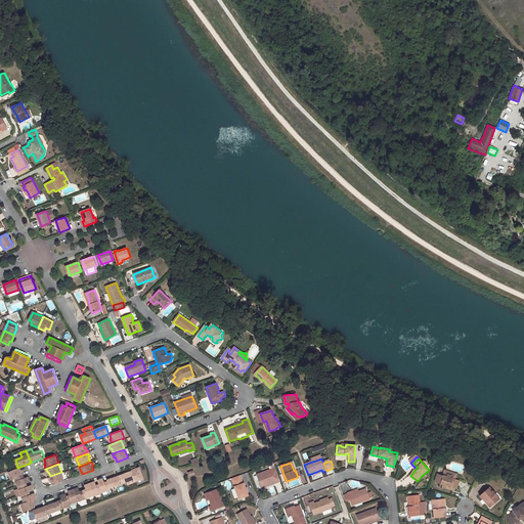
[(135,467),(132,468),(133,471),(136,478),(137,481),(144,478),(140,467),(136,469),(135,467)]
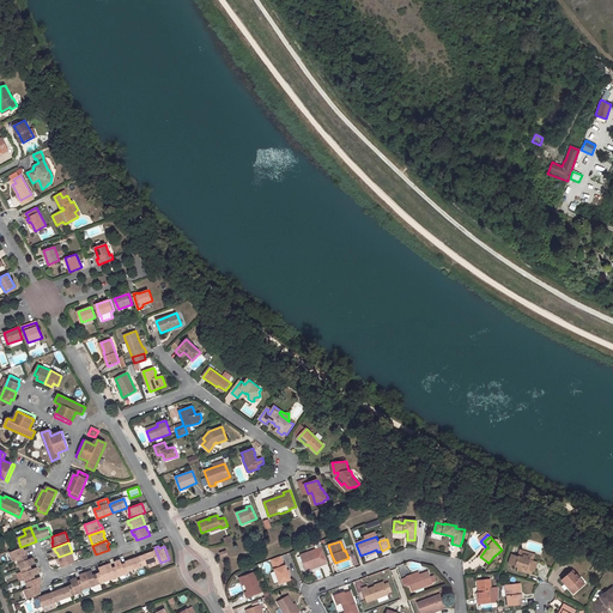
[(28,556),(30,556),(28,552),(26,552),(24,547),(11,552),(14,560),(18,559),(28,556)]
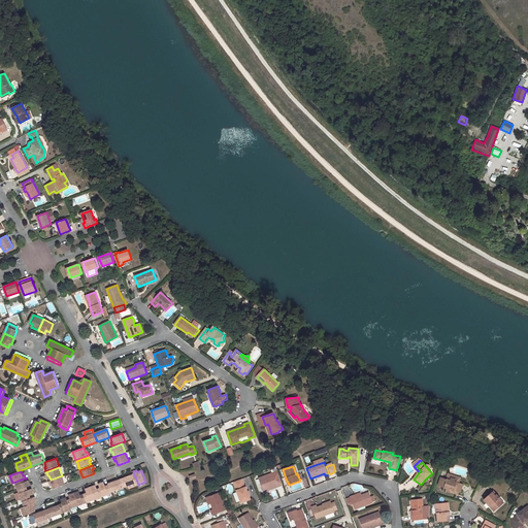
[(272,473),(259,477),(264,490),(269,488),(269,490),(277,487),(272,473)]
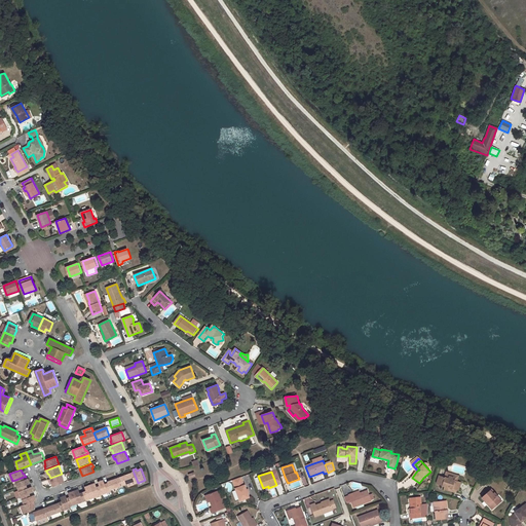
[(134,473),(121,477),(123,485),(137,480),(134,473)]
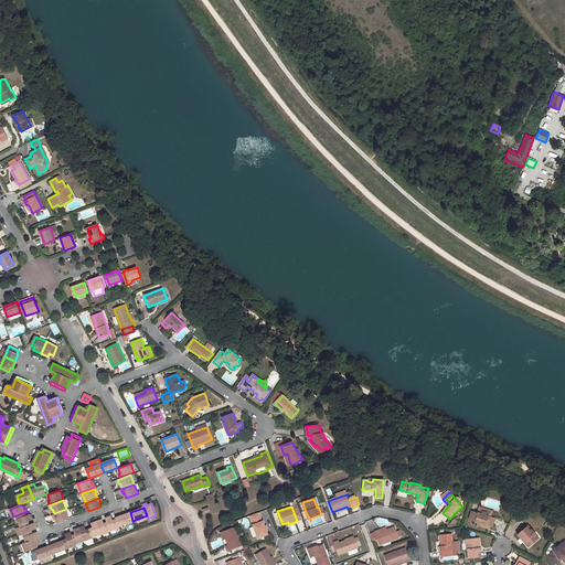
[(66,510),(53,515),(54,519),(56,519),(57,523),(70,519),(66,510)]
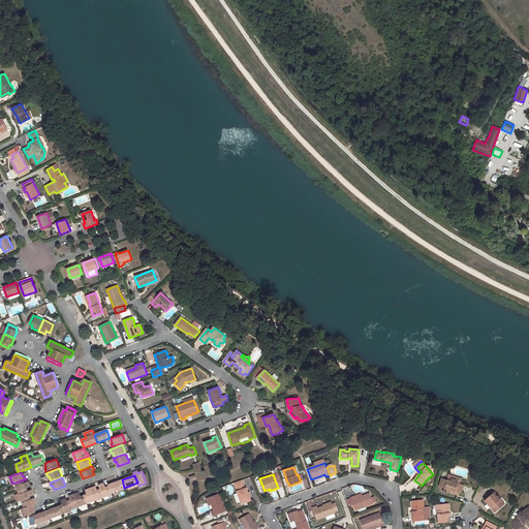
[(442,478),(439,488),(447,490),(446,492),(450,493),(452,491),(460,493),(461,494),(464,486),(460,484),(462,478),(457,477),(456,480),(453,479),(452,481),(447,480),(442,478)]
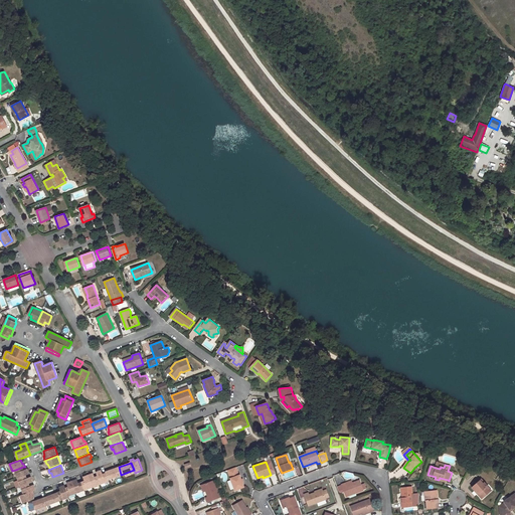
[(26,475),(30,474),(28,468),(24,470),(23,467),(15,470),(18,478),(26,475)]
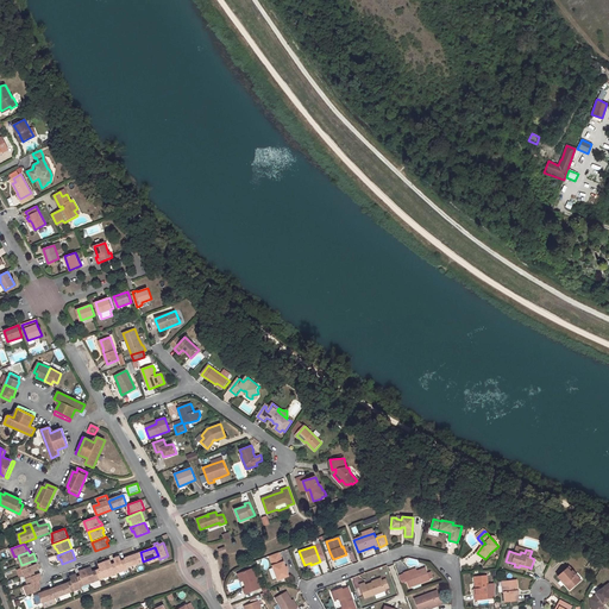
[(140,552),(125,558),(126,559),(129,567),(143,562),(140,552)]
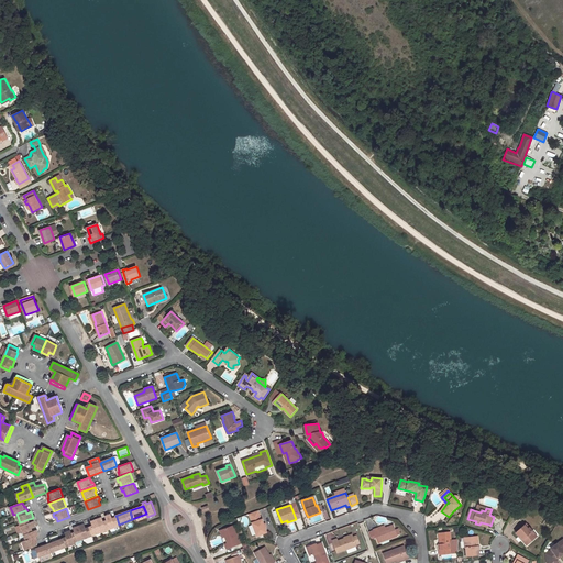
[(258,511),(250,515),(257,537),(267,532),(265,528),(264,525),(262,520),(258,511)]
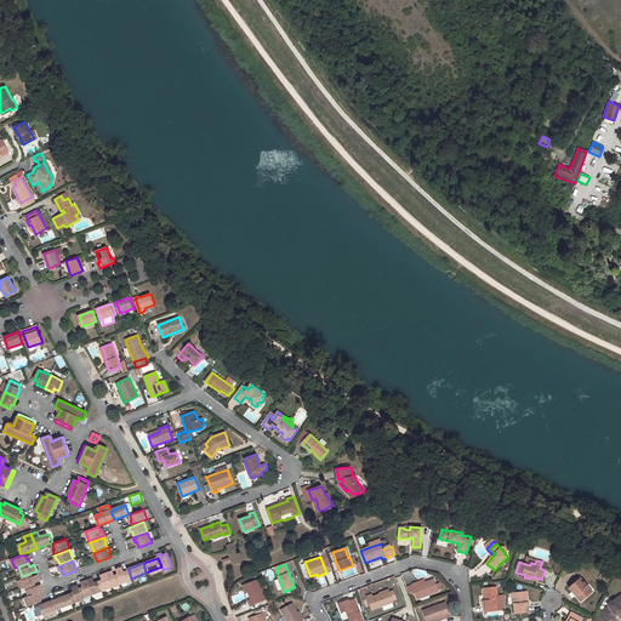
[(123,567),(117,569),(119,574),(123,584),(132,580),(131,579),(129,570),(125,571),(123,567)]
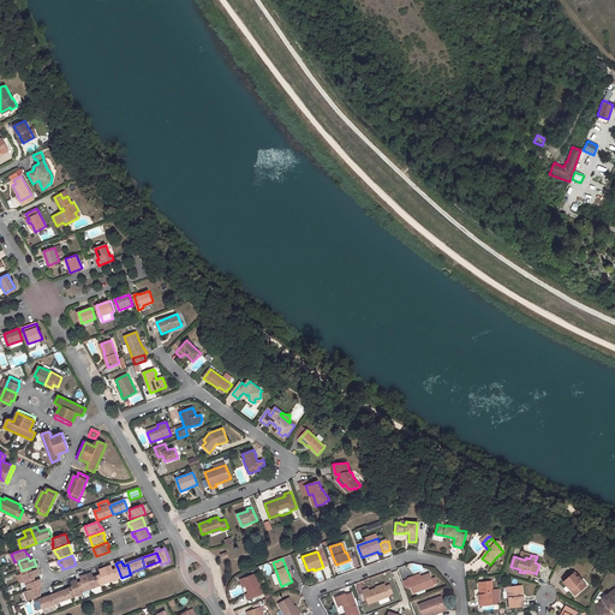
[(112,565),(106,567),(111,581),(121,578),(118,568),(114,569),(112,565)]
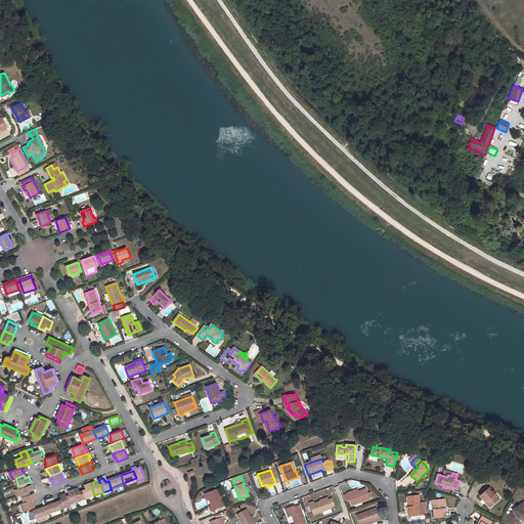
[(27,483),(18,486),(19,488),(15,490),(17,495),(22,493),(22,494),(30,491),(34,490),(32,484),(28,486),(27,483)]
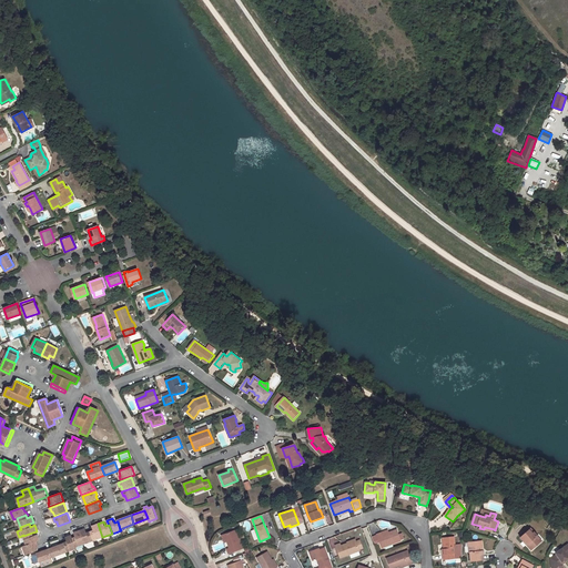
[(93,530),(90,531),(93,540),(102,537),(98,524),(92,526),(93,530)]
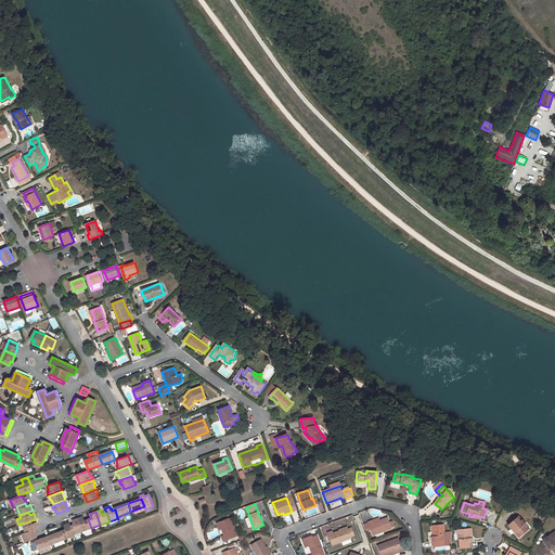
[(84,516),(78,518),(82,531),(91,528),(88,519),(85,520),(84,516)]
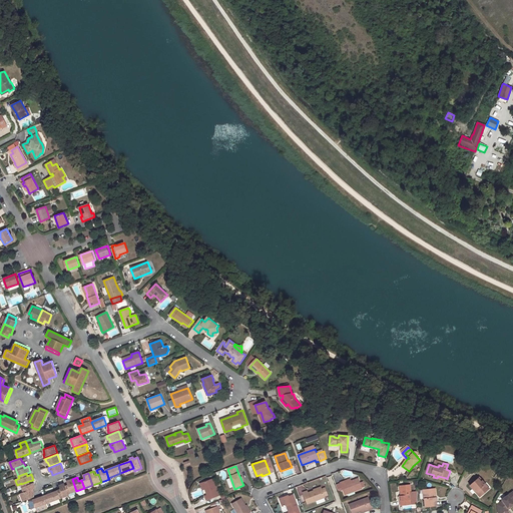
[(351,481),(346,483),(345,481),(341,482),(341,483),(343,490),(345,494),(362,488),(358,478),(351,481)]
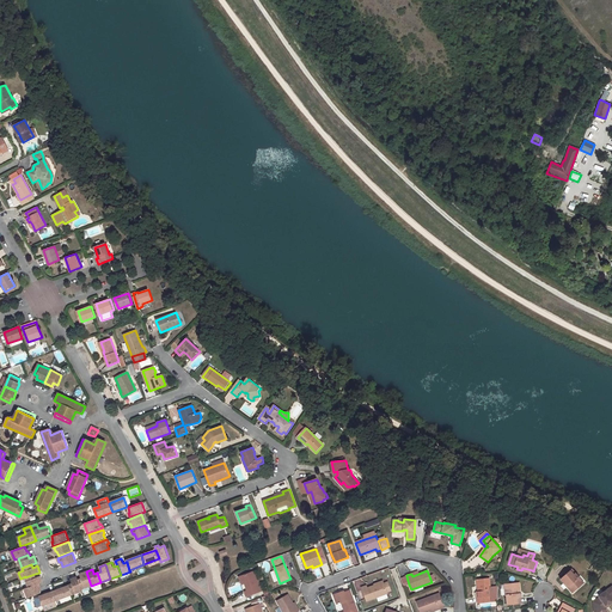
[(81,577),(78,579),(83,589),(91,586),(86,571),(80,573),(81,577)]
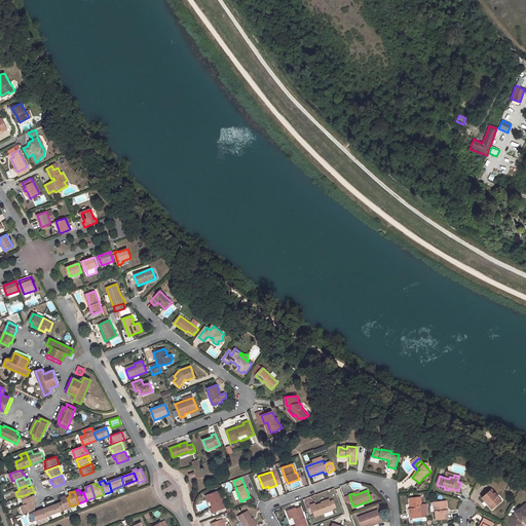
[(497,496),(494,493),(493,494),(490,491),(482,497),(485,501),(486,500),(488,503),(487,504),(491,510),(499,502),(495,497),(497,496)]
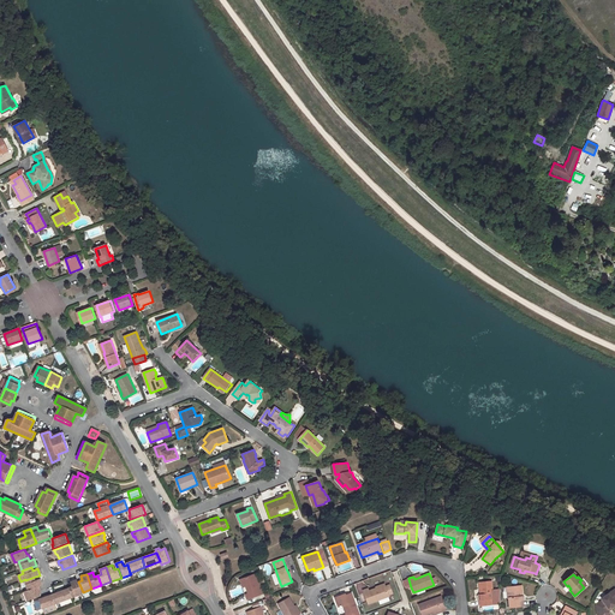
[(256,575),(243,579),(245,586),(249,595),(246,596),(248,601),(263,595),(256,575)]
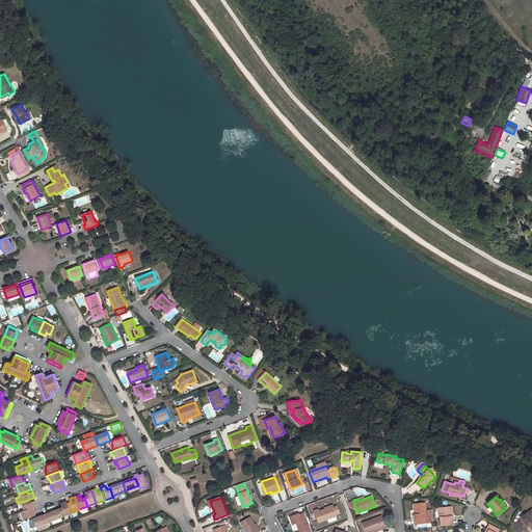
[(35,506),(37,506),(35,500),(31,502),(30,499),(22,502),(25,510),(35,506)]
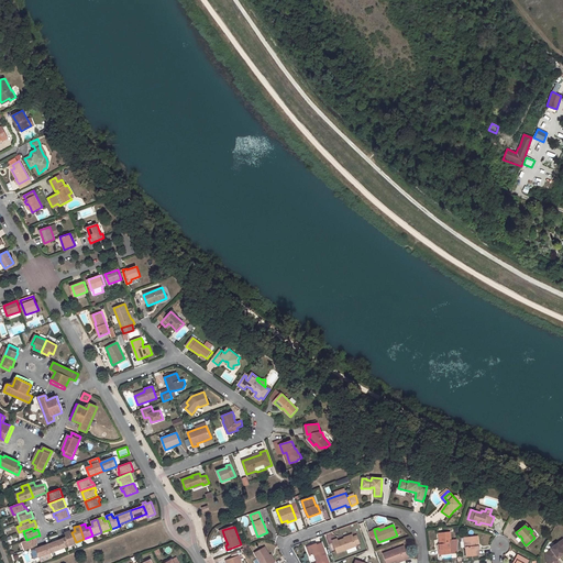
[(64,538),(67,547),(76,543),(76,542),(72,532),(70,530),(65,532),(67,537),(64,538)]
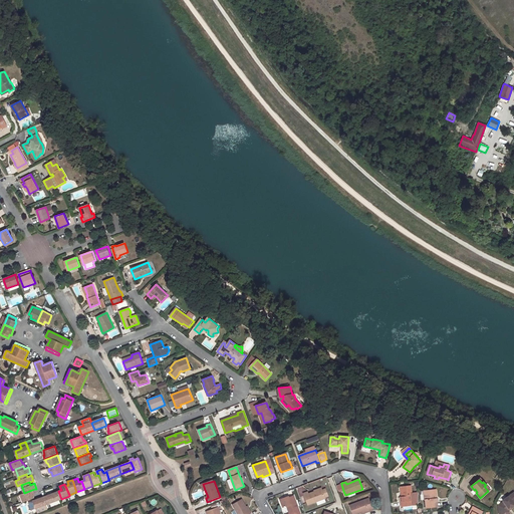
[(302,504),(305,502),(302,492),(305,491),(304,486),(296,488),(302,504)]
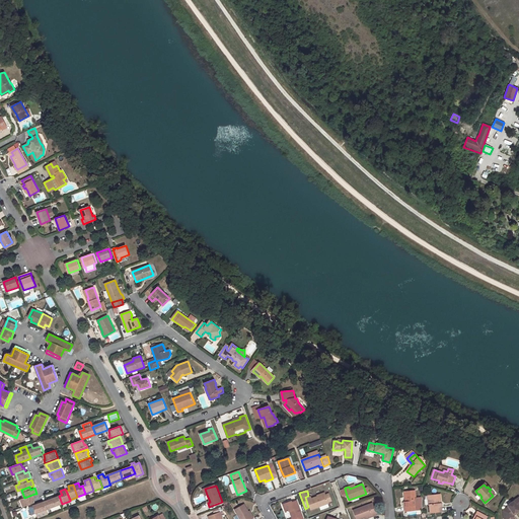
[(422,510),(423,498),(416,498),(415,491),(404,492),(404,502),(405,507),(403,507),(404,511),(422,510)]
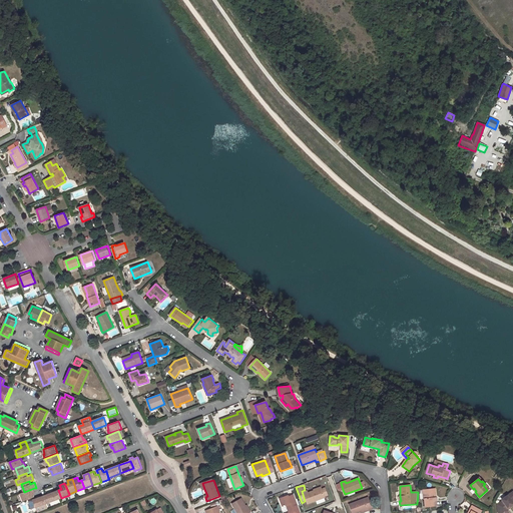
[(34,488),(24,492),(21,493),(23,501),(35,496),(33,492),(35,492),(34,488)]
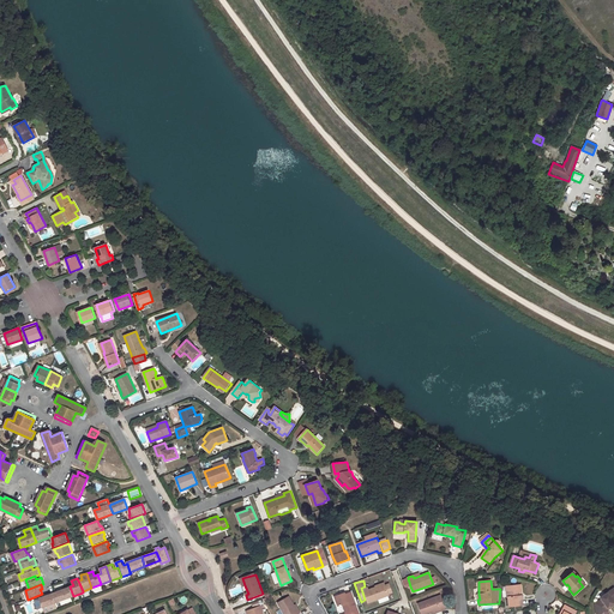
[(367,588),(362,590),(367,603),(387,596),(387,595),(392,593),(389,584),(384,585),(384,584),(375,588),(368,590),(367,588)]
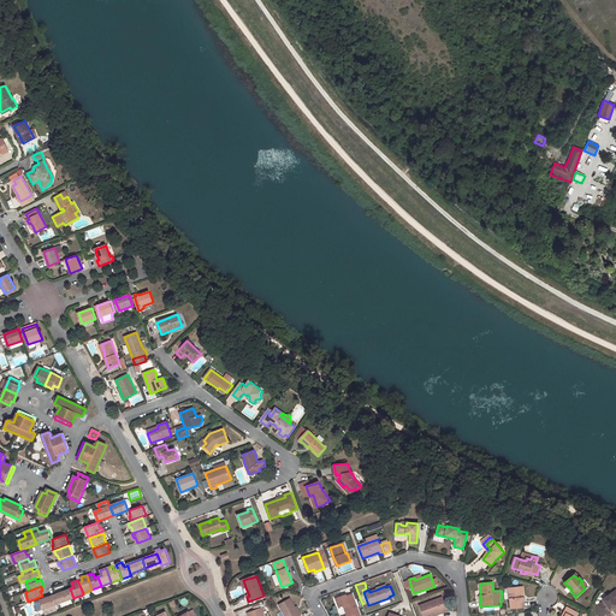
[(520,587),(508,588),(509,599),(510,609),(523,606),(523,598),(521,598),(520,588),(520,587)]
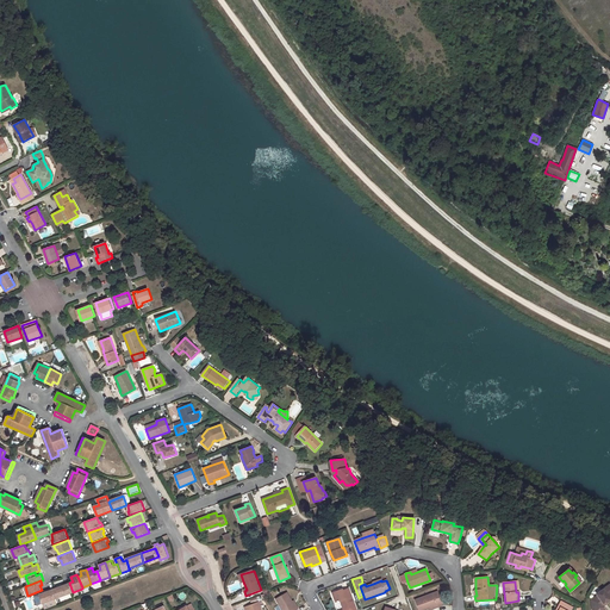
[(69,583),(55,589),(58,597),(73,592),(69,583)]
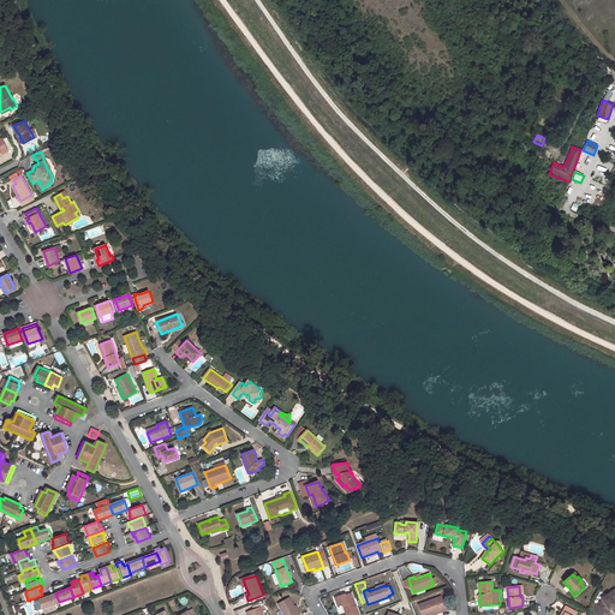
[(614,598),(614,591),(614,590),(601,599),(602,601),(596,605),(596,614),(601,614),(607,614),(605,610),(610,607),(611,608),(614,604),(614,603),(613,601),(614,598)]
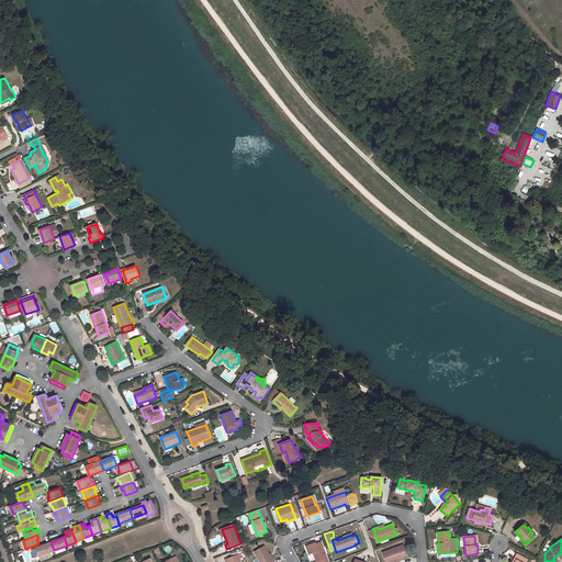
[(315,542),(306,547),(310,554),(313,553),(314,557),(316,561),(327,558),(321,541),(316,543),(315,542)]
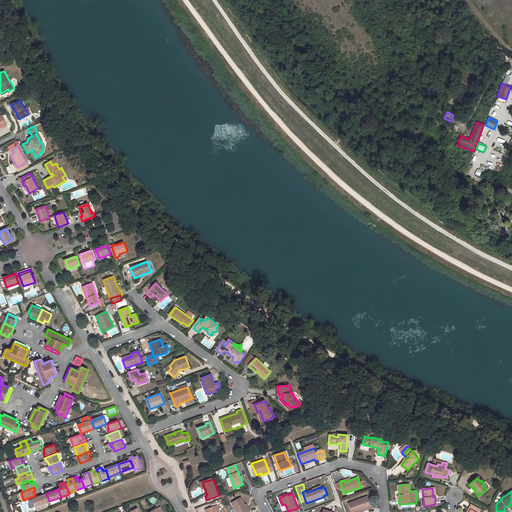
[(46,494),(33,499),(36,506),(37,506),(46,502),(49,501),(46,494)]
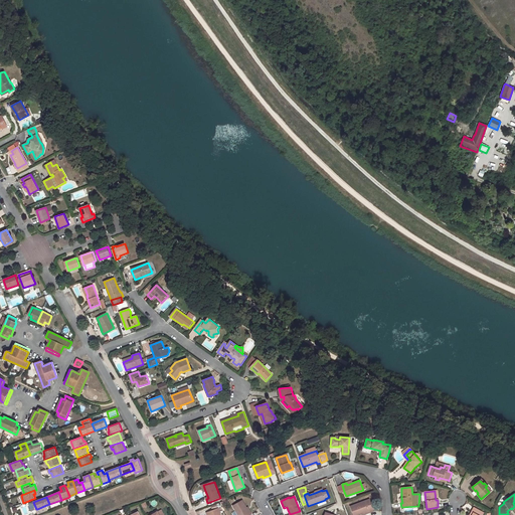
[(237,514),(249,514),(248,514),(249,513),(245,507),(241,499),(232,505),(237,514)]
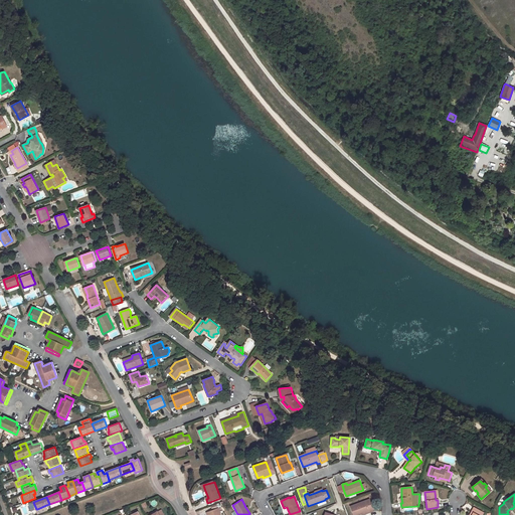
[(369,500),(350,507),(353,514),(358,514),(362,514),(369,511),(369,513),(373,511),(369,500)]
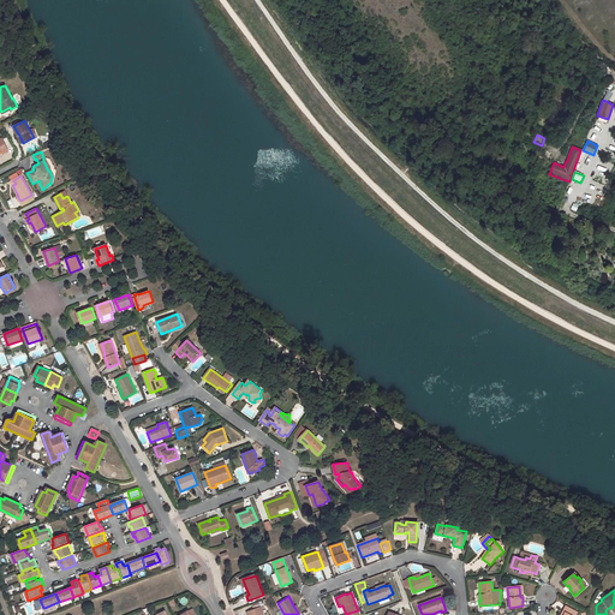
All buildings are outlined.
